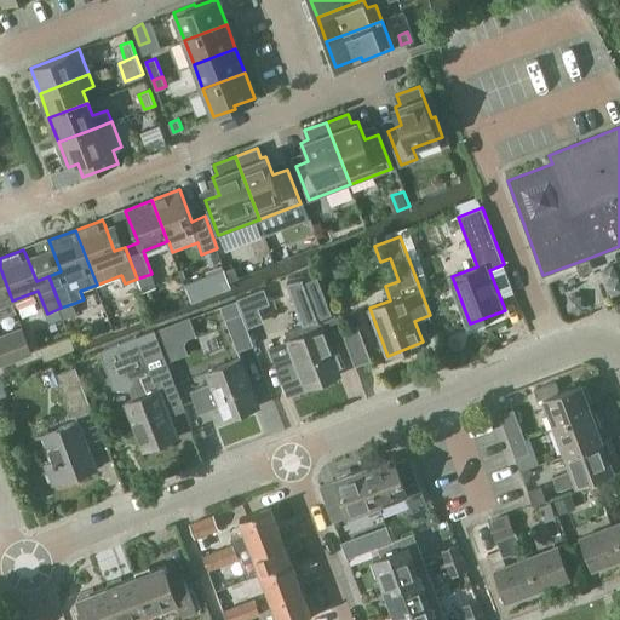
[(319,267),(326,286),(338,281),(343,271),(338,259),(319,267)]
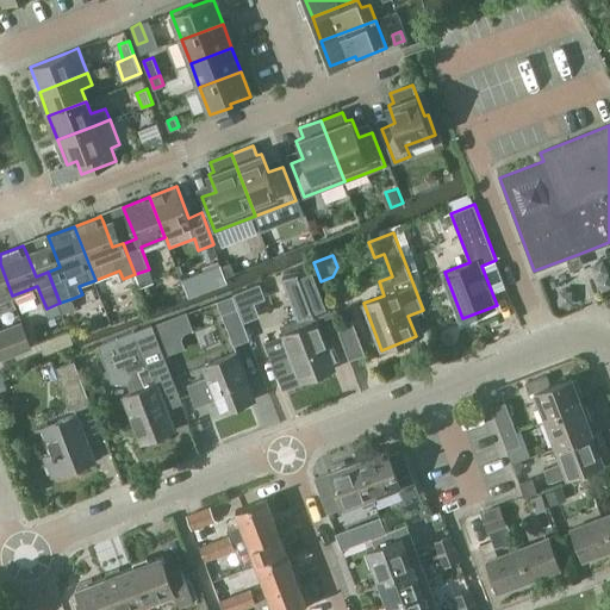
[(0,299),(12,296),(0,263),(0,299)]
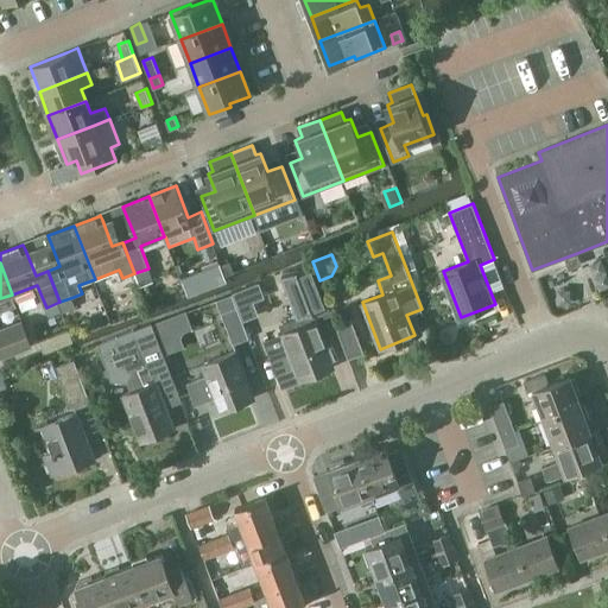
[(189,296),(228,282),(221,263),(182,277),(189,296)]
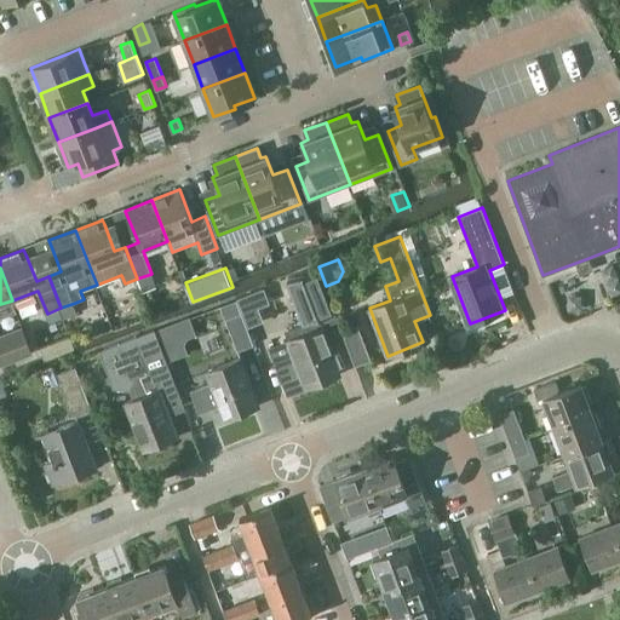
[(287,356),(275,361),(288,394),(342,373),(323,327),(339,321),(323,282),(319,269),(286,282),(302,323),(286,331),(292,348),(285,351),(287,356)]
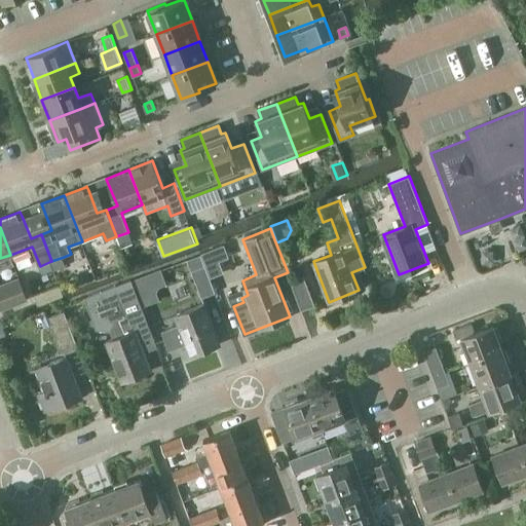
[(224,245),(202,254),(212,276),(223,272),(219,261),(228,257),(224,245)]
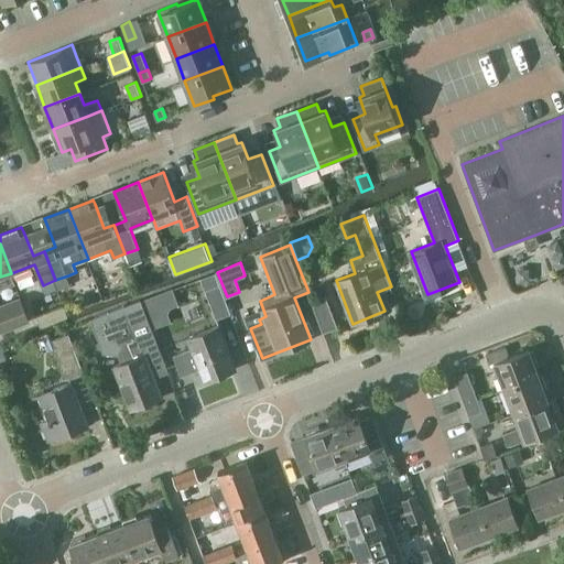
[(206,291),(217,320),(231,314),(220,285),(206,291)]
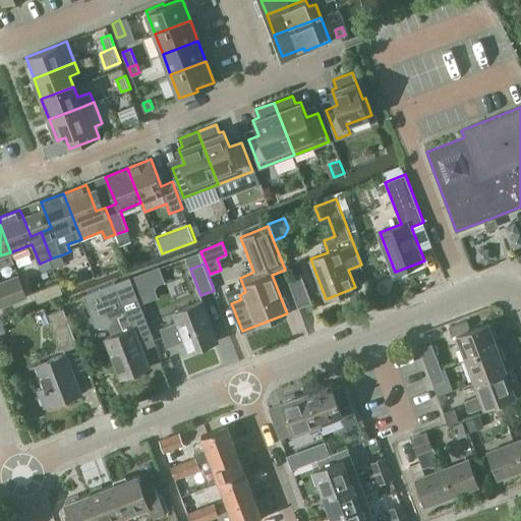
[(161,268),(134,278),(140,292),(166,282),(161,268)]
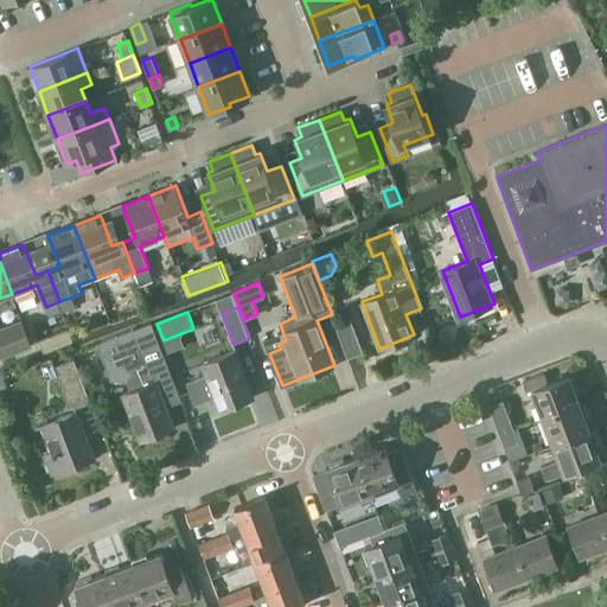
[(347,358),(364,352),(351,318),(336,324),(347,358)]
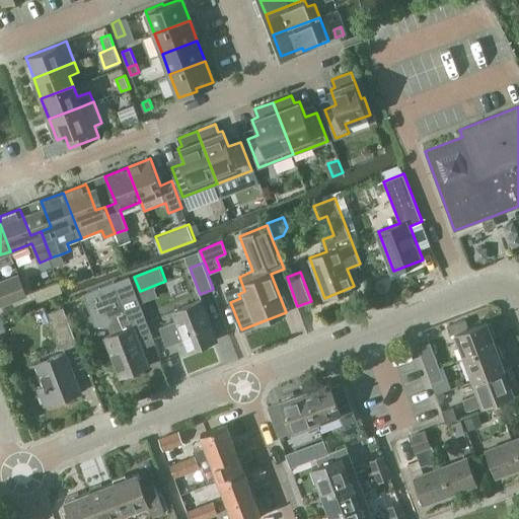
[(133,281),(87,298),(98,327),(107,327),(110,336),(106,337),(122,376),(150,365),(138,334),(151,328),(133,281)]
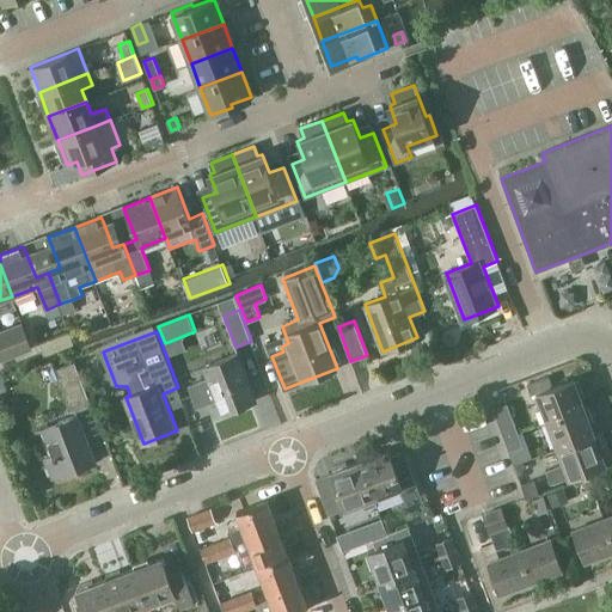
[(68,332),(40,344),(43,353),(43,354),(73,343),(72,342),(68,332)]
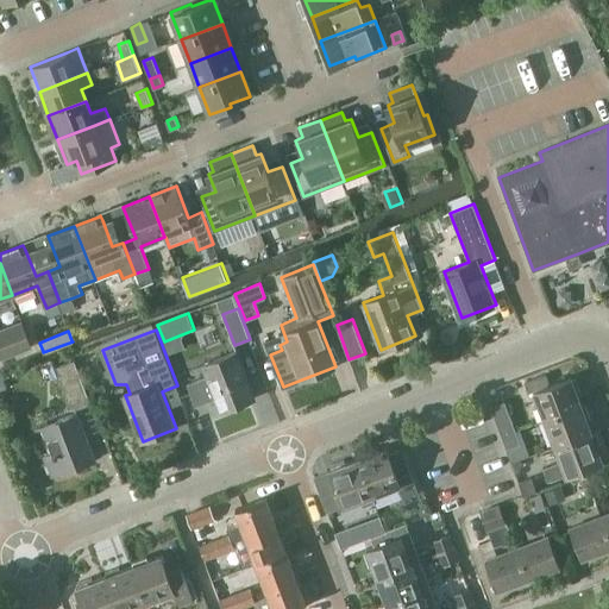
[(26,333),(0,343),(0,357),(0,359),(2,358),(32,347),(26,333)]
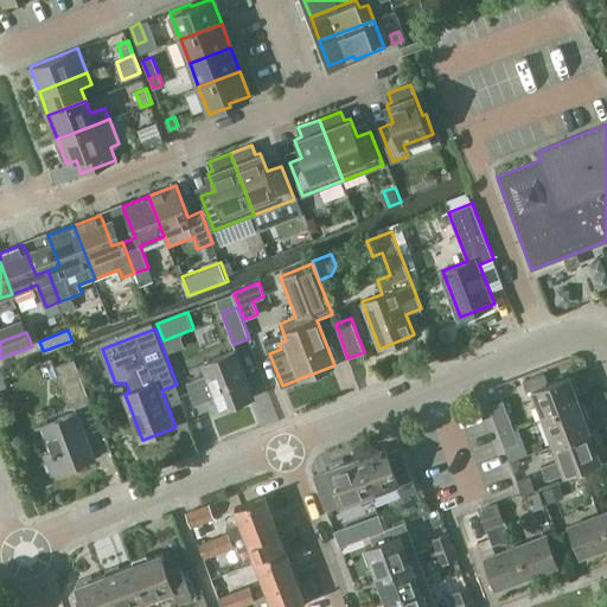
[(219,357),(215,347),(200,353),(204,363),(203,363),(208,375),(187,382),(196,404),(216,396),(221,409),(255,396),(237,350),(219,357)]
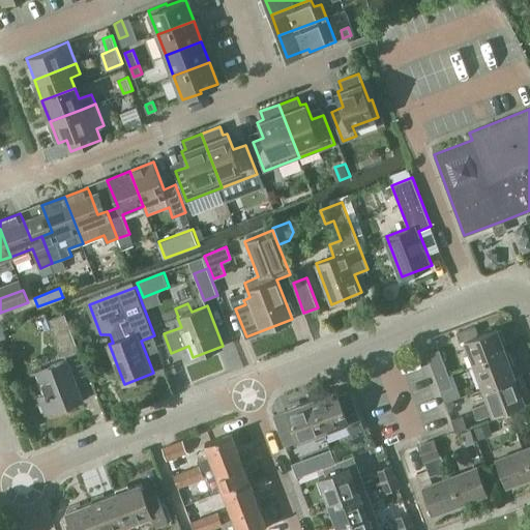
[(62,357),(63,357),(80,350),(65,314),(49,321),(62,357)]
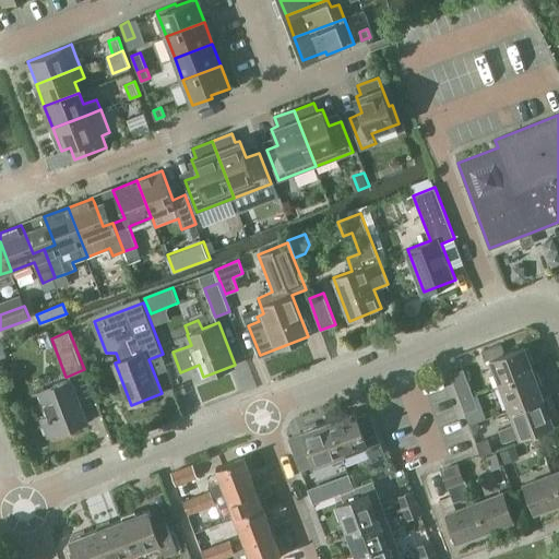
[(490,358),(497,373),(490,376),(494,384),(499,381),(501,385),(534,372),(530,361),(533,360),(528,347),(525,349),(523,346),(504,353),(501,343),(482,351),(485,360),(490,358)]
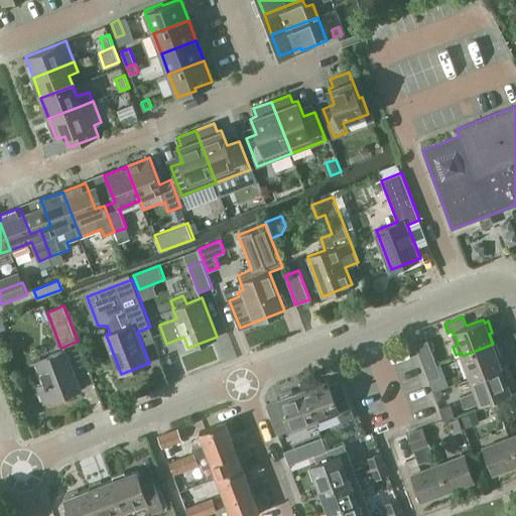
[(425,370),(436,366),(427,341),(416,345),(425,370)]
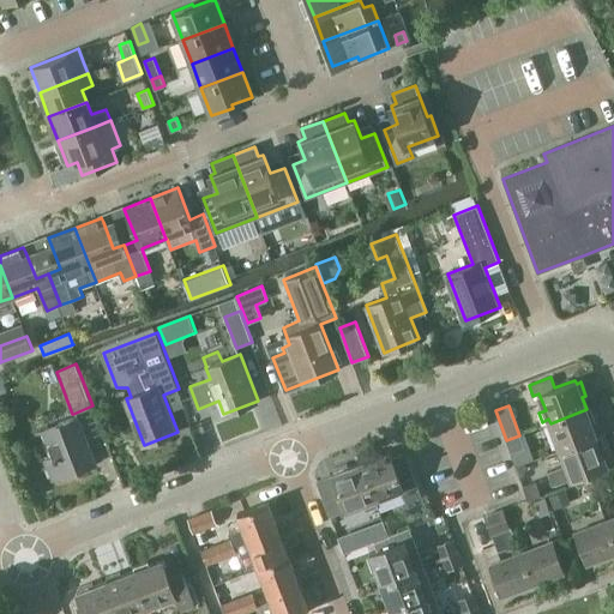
[(560,450),(597,437),(593,425),(596,423),(591,410),(588,411),(587,409),(551,423),(560,450)]
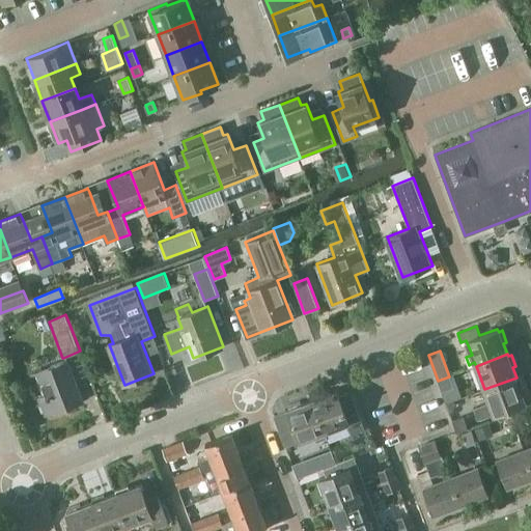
[(48,414),(84,400),(68,360),(39,371),(49,396),(43,399),(48,414)]
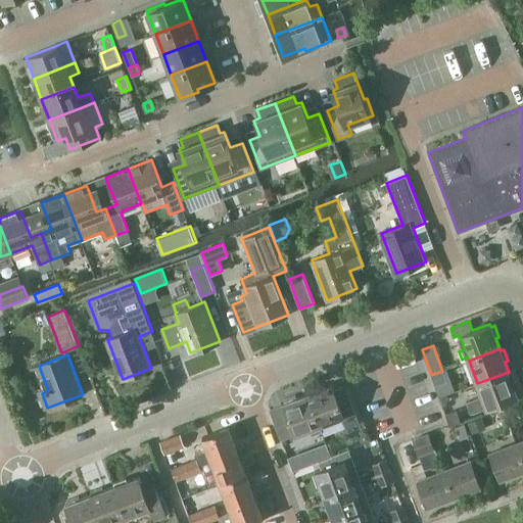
[(442,371),(431,375),(436,387),(447,383),(442,371)]
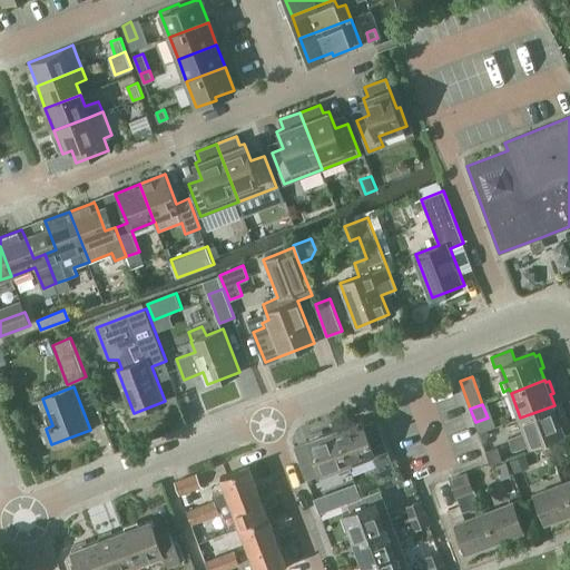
[(554,405),(520,418),(530,444),(563,431),(560,421),(563,420),(559,406),(556,408),(554,405)]
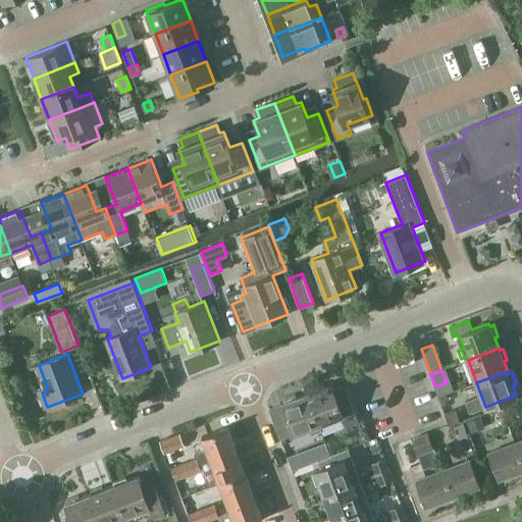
[(307,393),(319,424),(343,416),(347,426),(359,421),(345,384),(333,389),(331,383),(320,387),(319,385),(307,389),(308,393),(307,393)]
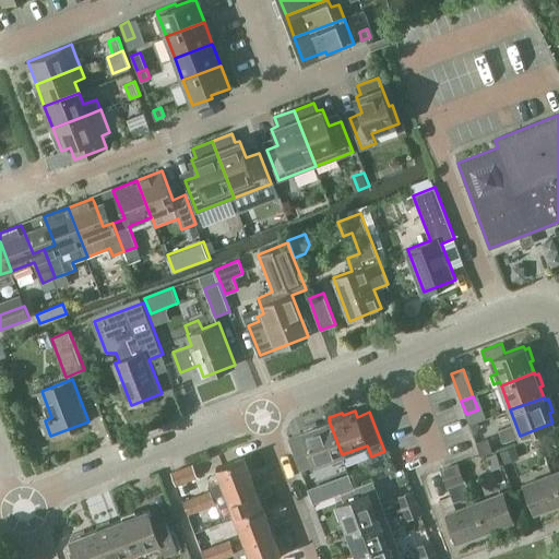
[(306,439),(290,444),(300,471),(316,465),(342,454),(329,420),(318,425),(317,421),(304,427),(305,430),(302,431),(306,439)]
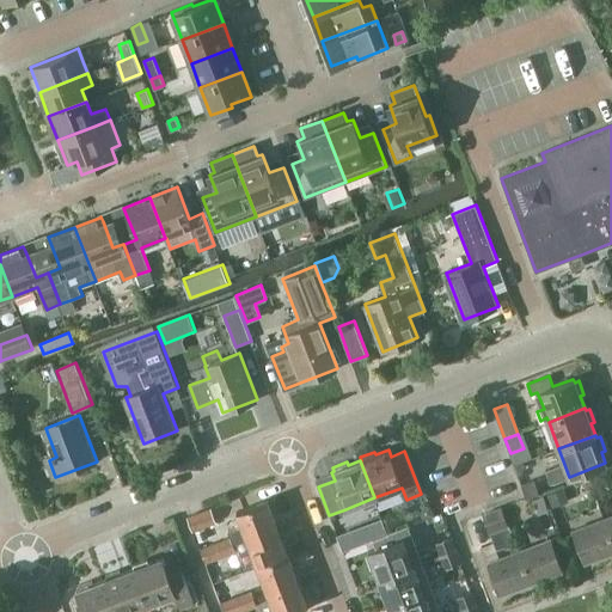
[(551,484),(568,478),(563,464),(546,471),(551,484)]
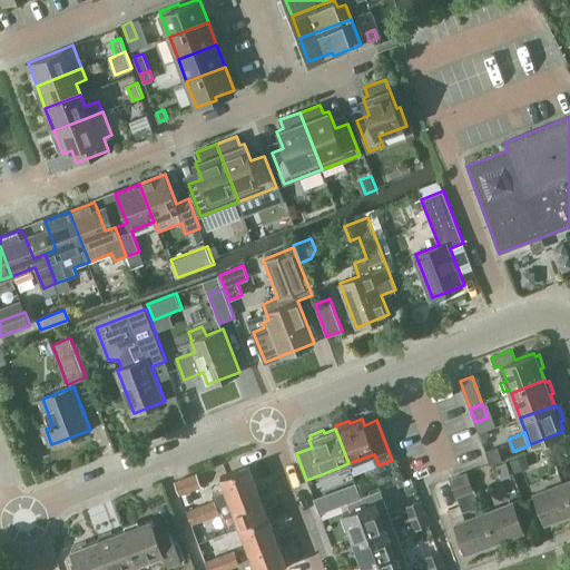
[(503,462),(499,452),(498,449),(487,453),(492,465),(503,462)]
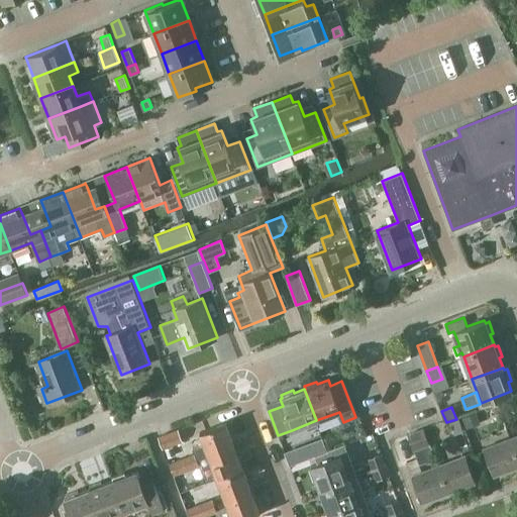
[(470,429),(479,425),(474,413),(466,417),(470,429)]
